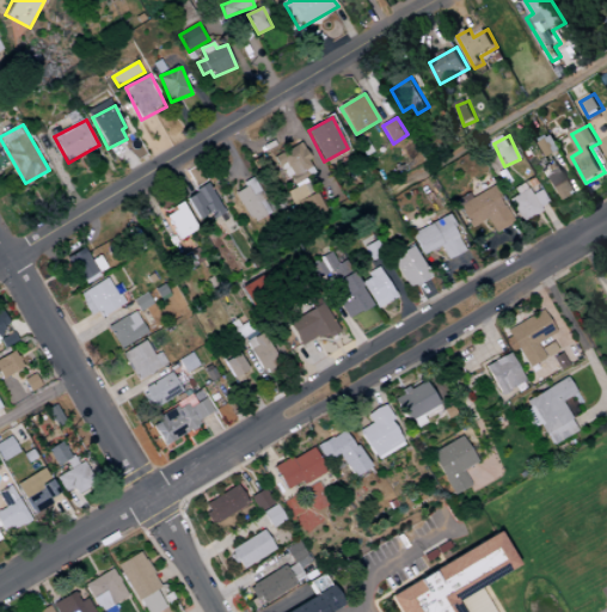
[(275,157),(283,173),(289,171),(298,188),(288,193),(298,210),(308,206),(314,216),(324,212),(306,175),(316,170),(302,144),(275,157)]
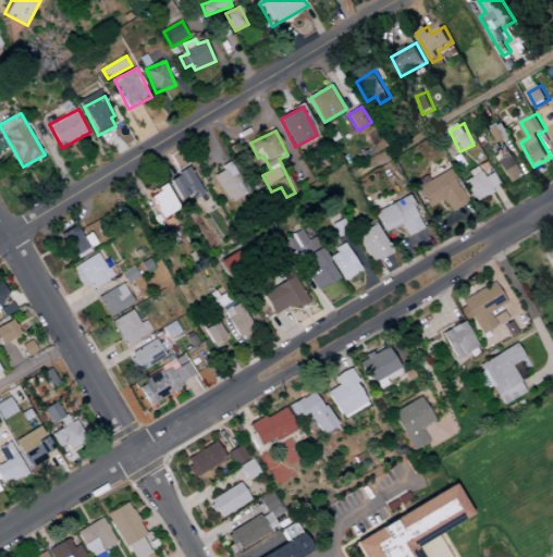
[(510,182),(526,173),(514,152),(499,161),(510,182)]
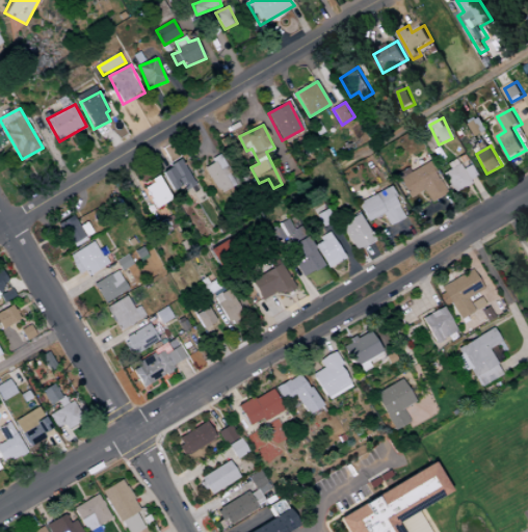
[(204,166),(220,194),(237,185),(220,157),(204,166)]
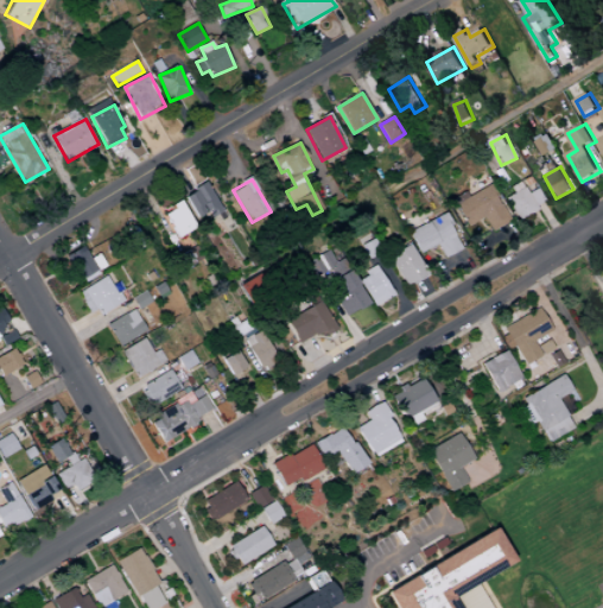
[(224,213),(210,183),(186,195),(198,219),(211,213),(214,217),(224,213)]
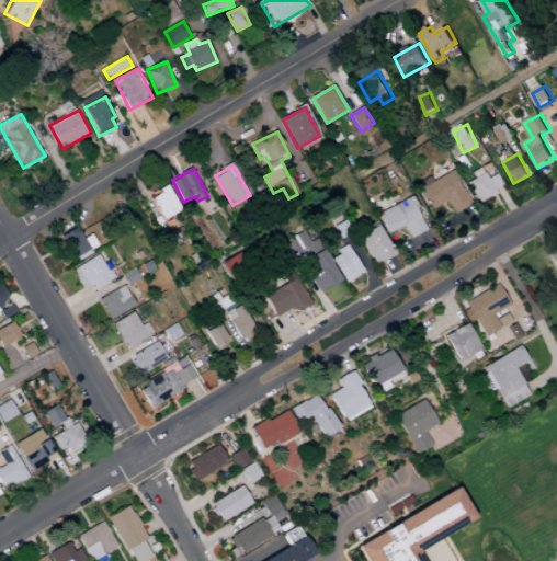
[(506,187),(498,174),(489,179),(485,170),(468,180),(480,203),(506,187)]
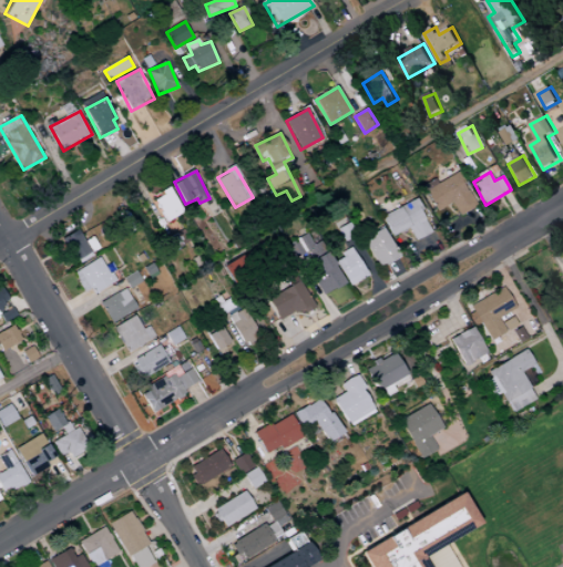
[(478,207),(459,173),(439,183),(437,179),(425,186),(439,212),(453,203),(460,216),(478,207)]
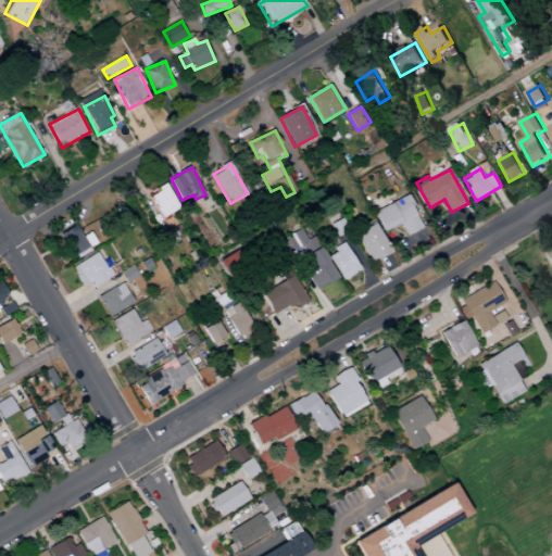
[(151,194),(164,218),(182,209),(168,185),(151,194)]
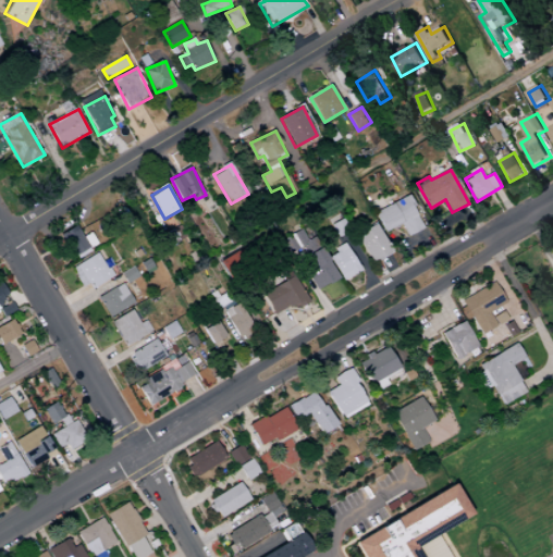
[(377,212),(386,233),(403,224),(409,237),(425,229),(408,196),(377,212)]
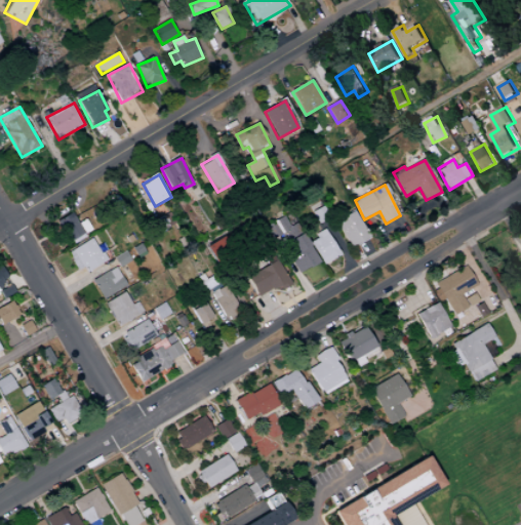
[(351,248),(370,239),(357,211),(338,220),(351,248)]
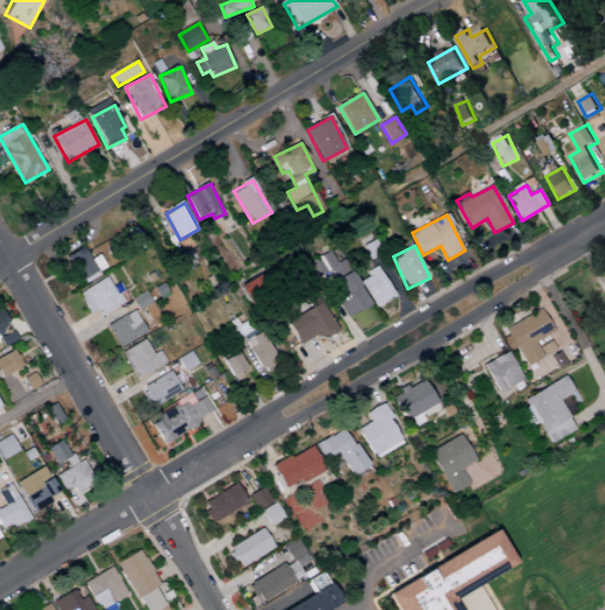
[(68,256),(81,284),(108,269),(101,255),(92,260),(86,248),(68,256)]
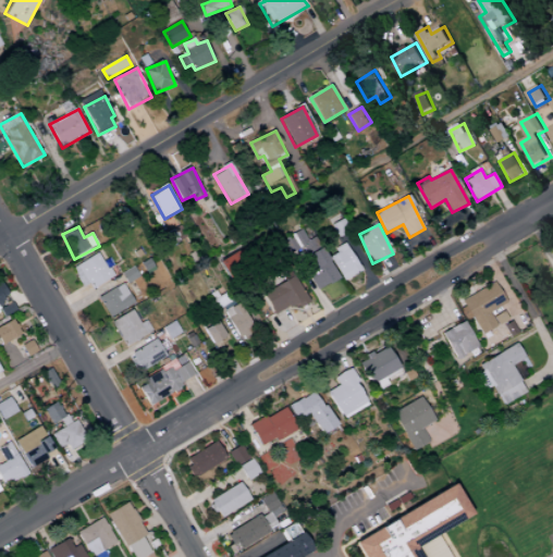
[(315,237),(309,240),(303,229),(283,242),(296,262),(320,247),(315,237)]
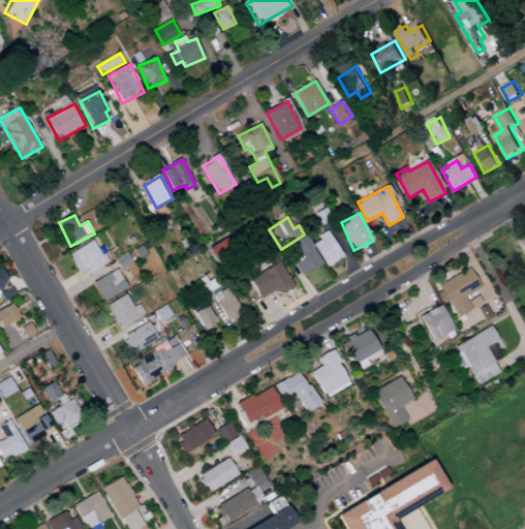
[(315,240),(326,267),(342,259),(332,234),(315,240)]
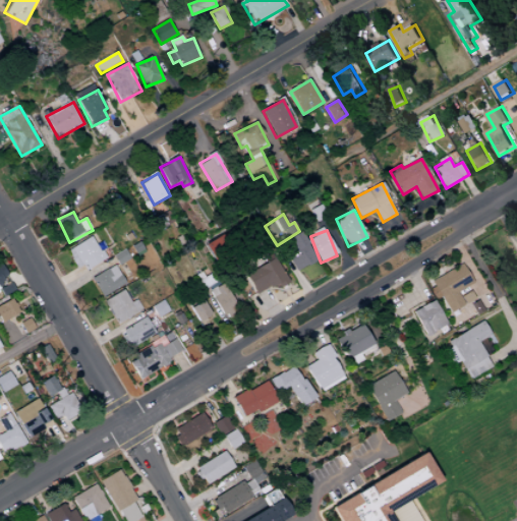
[(286,251),(298,272),(319,259),(302,232),(290,239),(294,246),(286,251)]
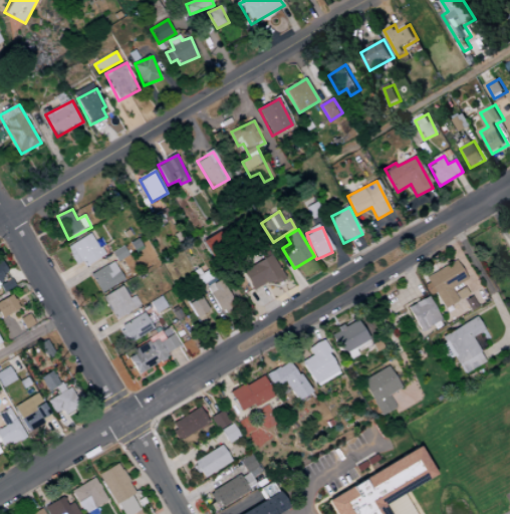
[(77,268),(104,257),(95,235),(68,245),(77,268)]
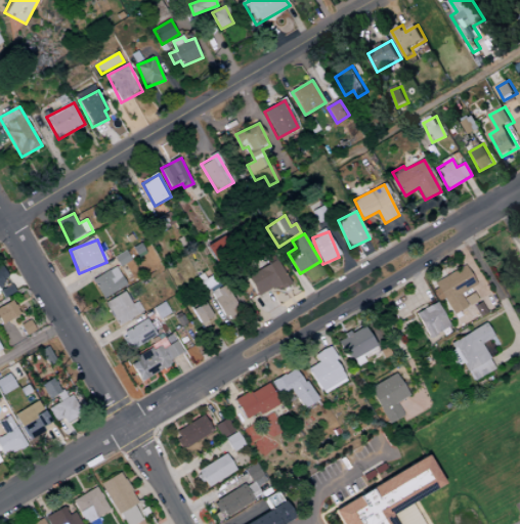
[(260,299),(290,281),(276,260),(248,276),(260,299)]
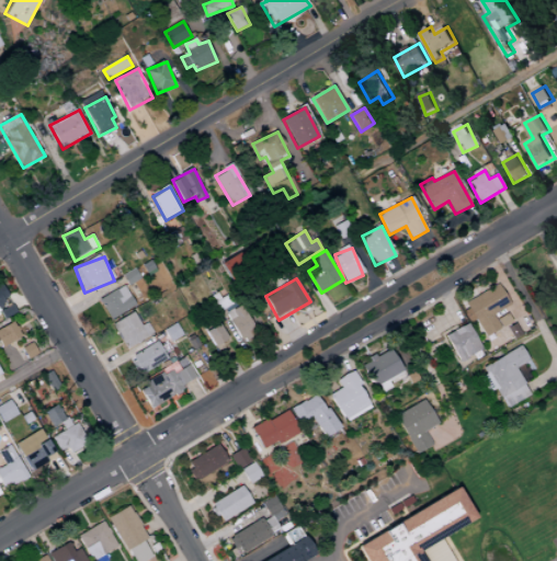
[(464,304),(474,322),(478,319),(487,336),(509,324),(507,320),(500,323),(496,313),(512,306),(501,285),(464,304)]
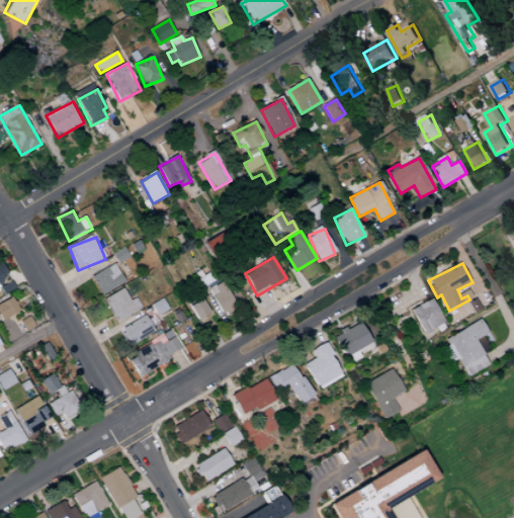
[(0,265),(0,290),(4,289),(0,280),(0,279),(9,275),(4,264),(0,265)]
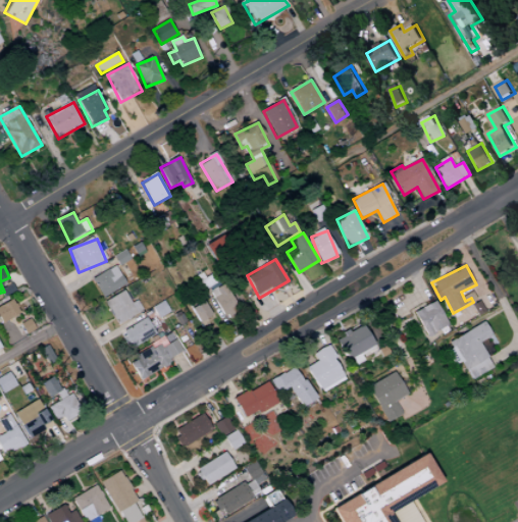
[(94,277),(102,297),(127,285),(118,266),(94,277)]
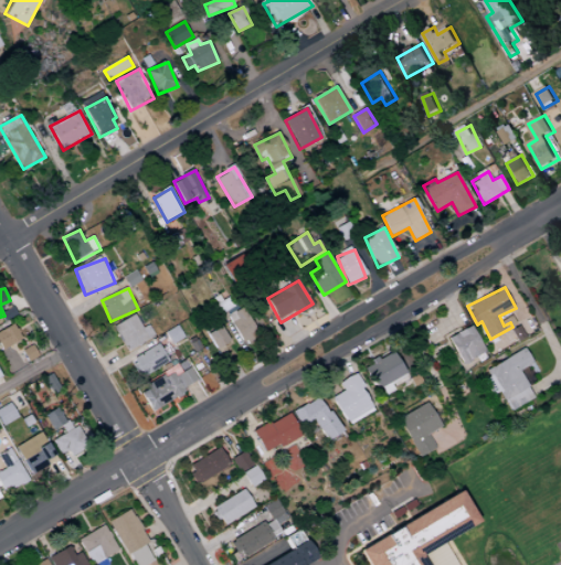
[(229,316),(244,345),(261,337),(245,307),(229,316)]
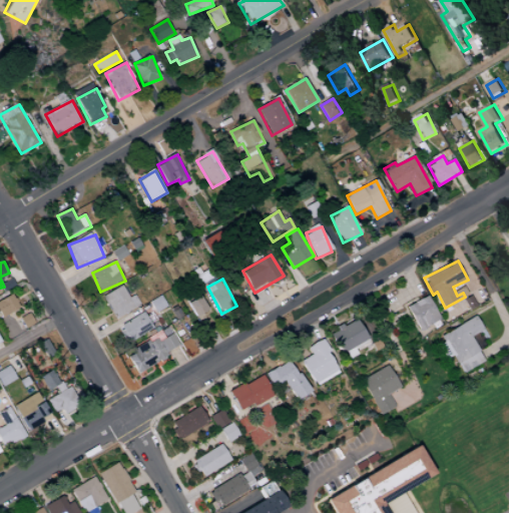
[(105,295),(114,319),(142,307),(137,295),(130,298),(125,287),(105,295)]
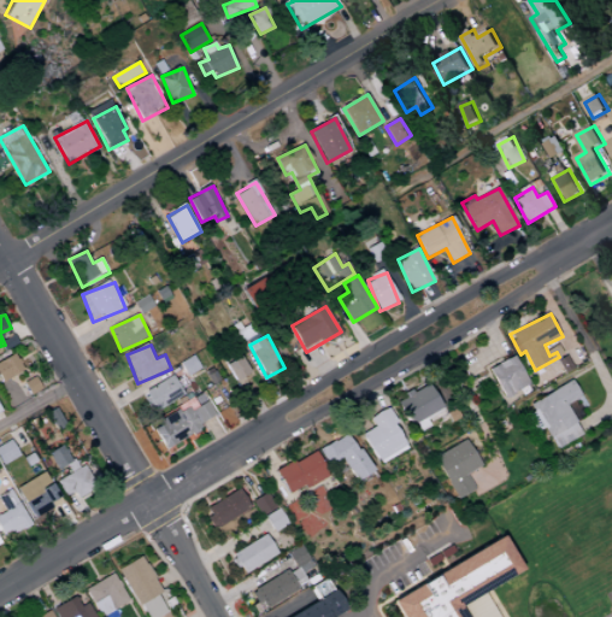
[(27,370),(17,353),(0,362),(0,378),(3,383),(27,370)]
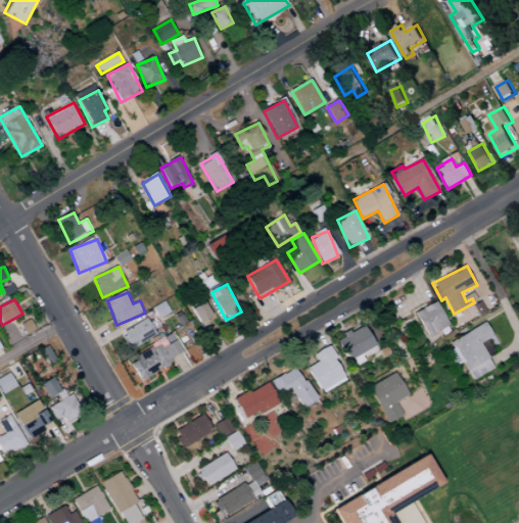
[(210,327),(208,319),(214,317),(207,302),(193,307),(202,330),(210,327)]
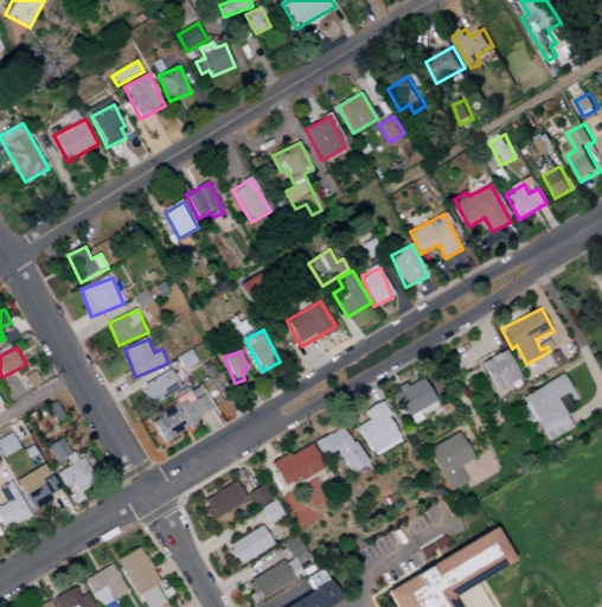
[(484,362),(498,391),(522,381),(508,351),(484,362)]
